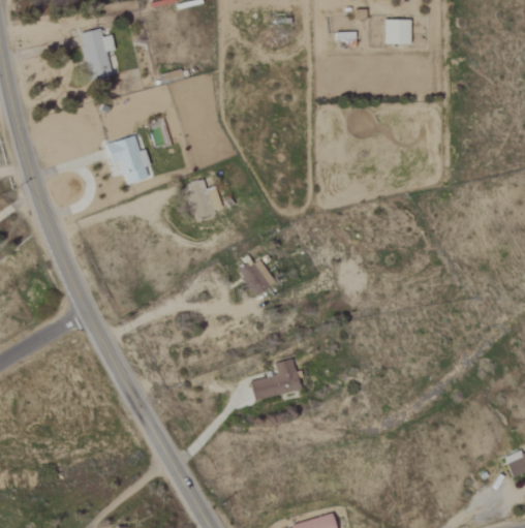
[(410,44),(410,20),(384,20),(384,43),(410,44)]
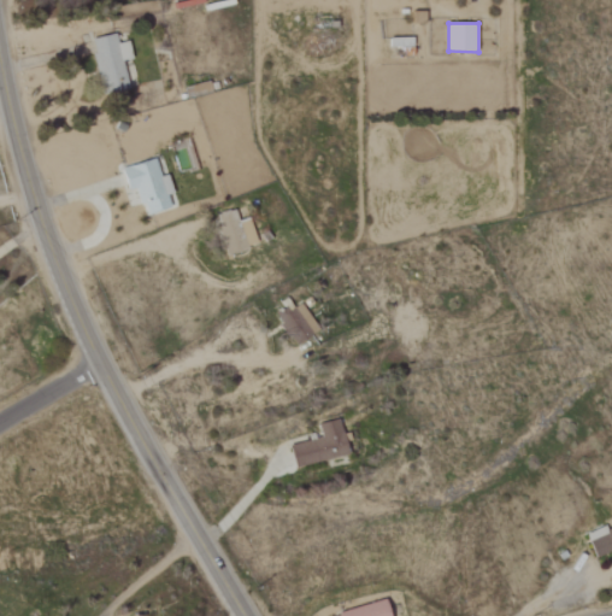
[(107,94),(130,88),(124,60),(135,58),(130,41),(119,44),(117,33),(94,39),(107,94)]
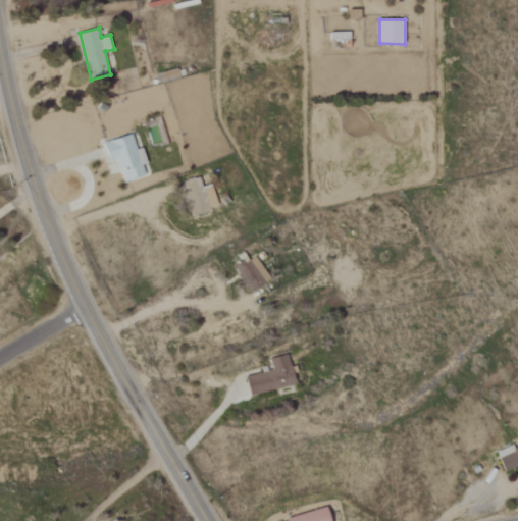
[(137,149),(133,134),(104,141),(109,161),(118,159),(124,180),(146,175),(144,164),(148,163),(144,148),(137,149)]
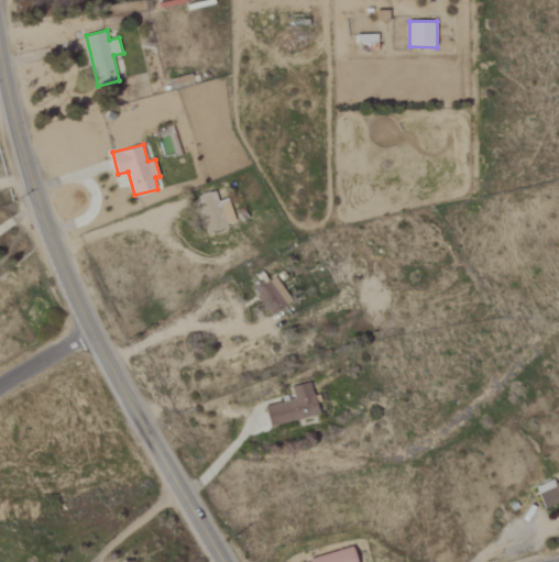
[(198,196),(209,232),(237,223),(229,198),(219,201),(216,191),(198,196)]
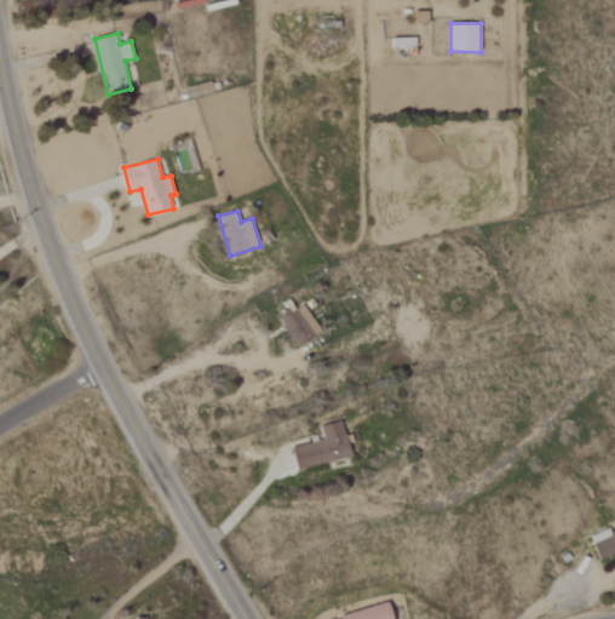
[(281,316),(294,347),(321,334),(306,304),(281,316)]
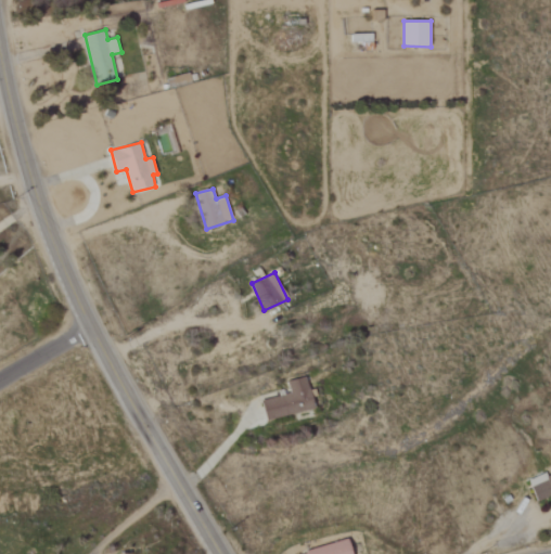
[(315,410),(308,376),(289,381),(292,394),(264,400),(267,420),(315,410)]
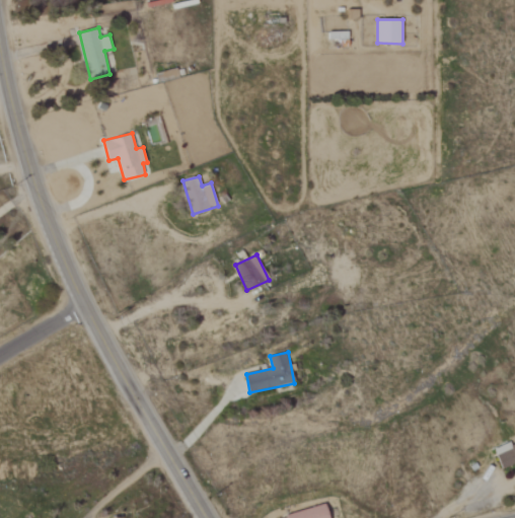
[(514,444),(512,445),(511,442),(494,449),(504,469),(514,464),(514,444)]
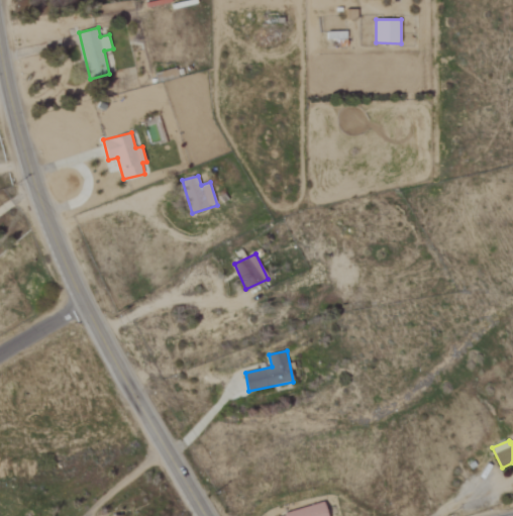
All buildings are outlined.
